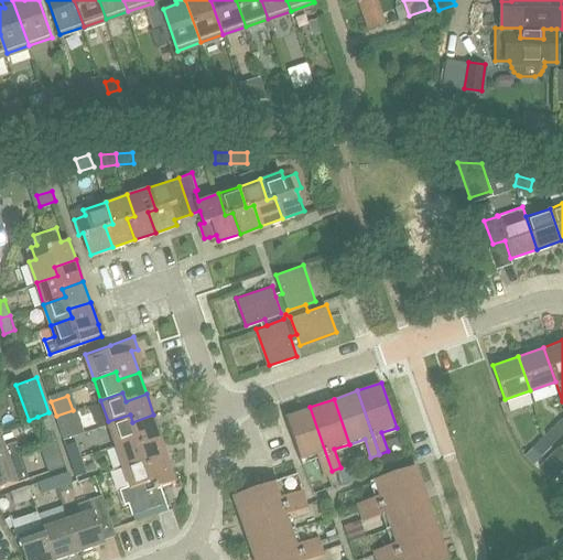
[(332,471),(310,407),(287,416),(302,461),(317,456),(323,473),(332,471)]
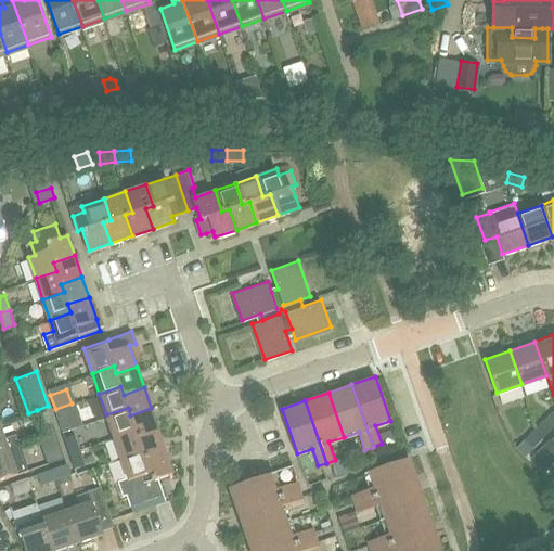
[(72,404),(55,409),(63,431),(75,426),(73,421),(77,420),(72,404)]
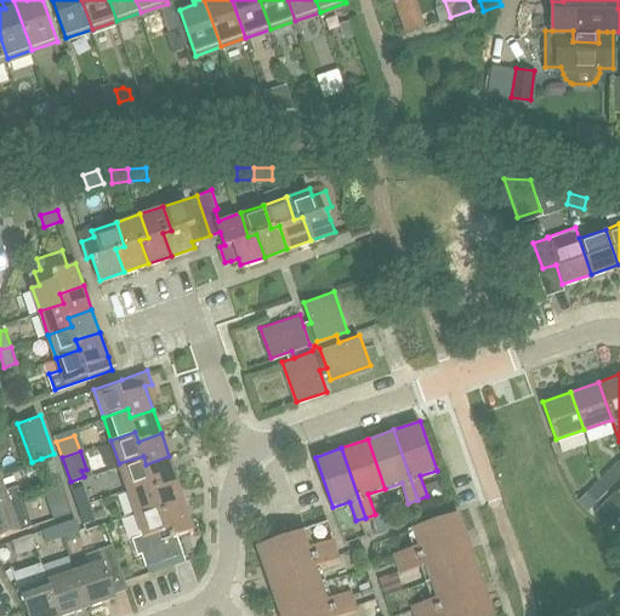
[(51,485),(63,482),(53,454),(41,458),(51,485)]
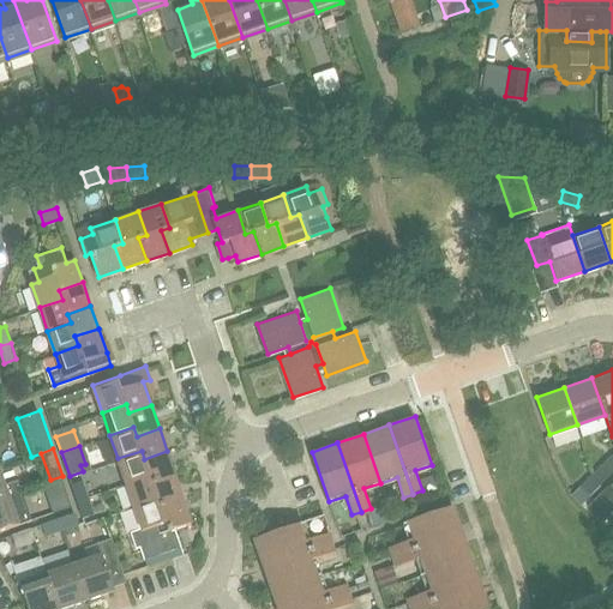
[(175,475),(167,451),(144,459),(142,451),(118,458),(126,482),(149,474),(152,482),(175,475)]
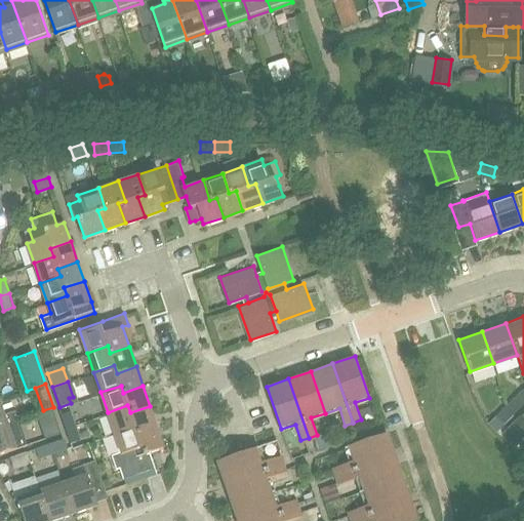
[(523,388),(507,404),(514,411),(523,400),(523,388)]
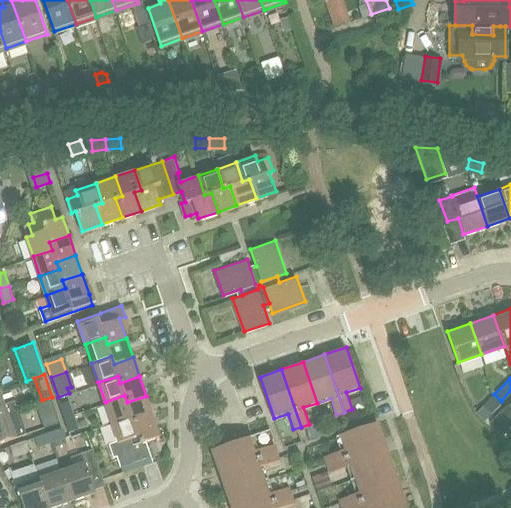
[(16,399),(4,403),(0,390),(0,414),(19,408),(16,399)]
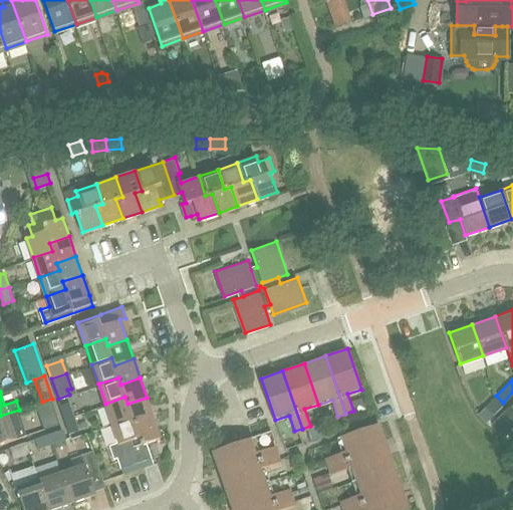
[(503,403),(496,396),(486,406),(493,413),(503,403)]
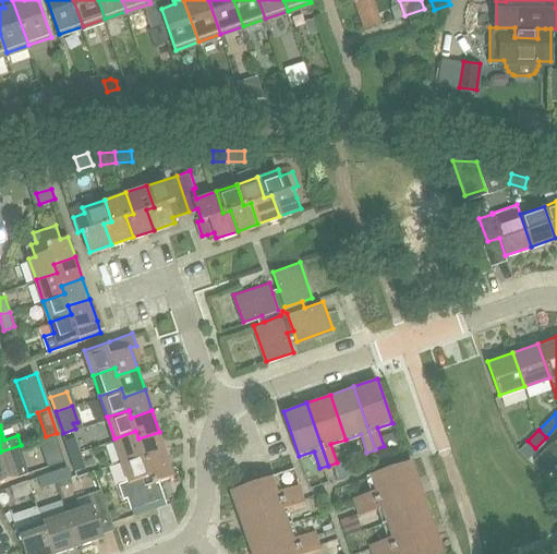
[(166,453),(159,432),(138,438),(135,431),(114,438),(121,459),(143,452),(145,459),(166,453)]
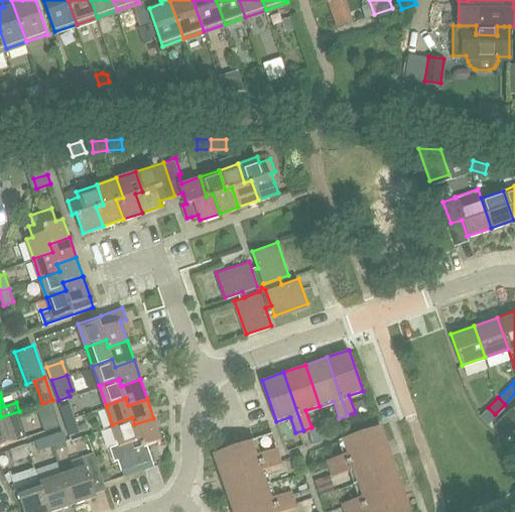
[(59,406),(65,419),(76,415),(71,402),(59,406)]
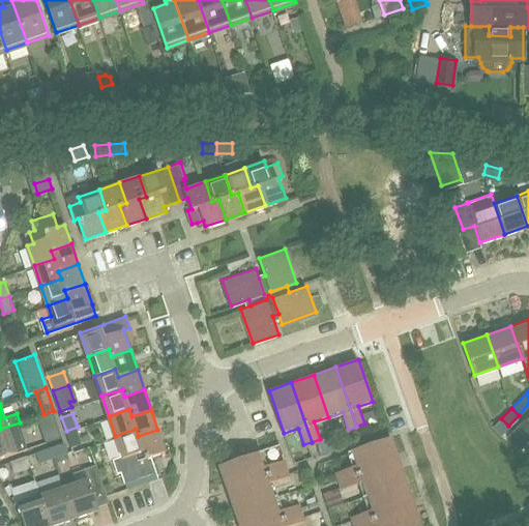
[(0,456),(28,447),(20,422),(0,429),(0,456)]
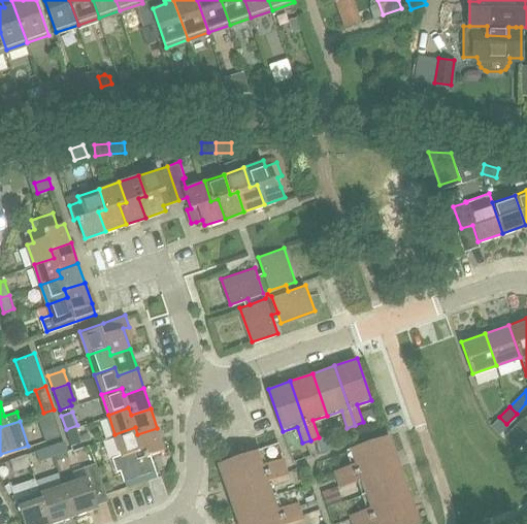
[(526,431),(518,422),(505,433),(518,446),(526,436),(526,431)]
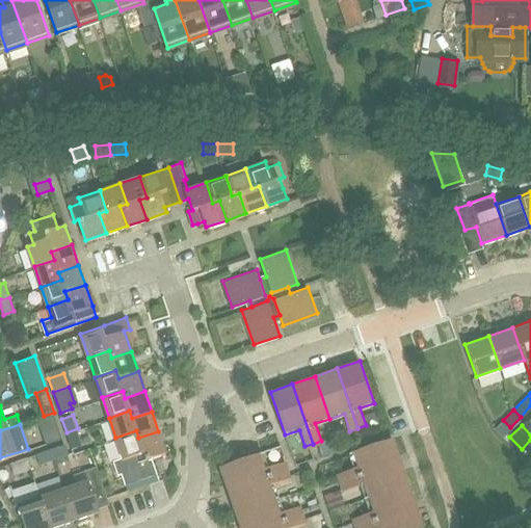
[(62,437),(59,428),(44,433),(47,443),(62,437)]
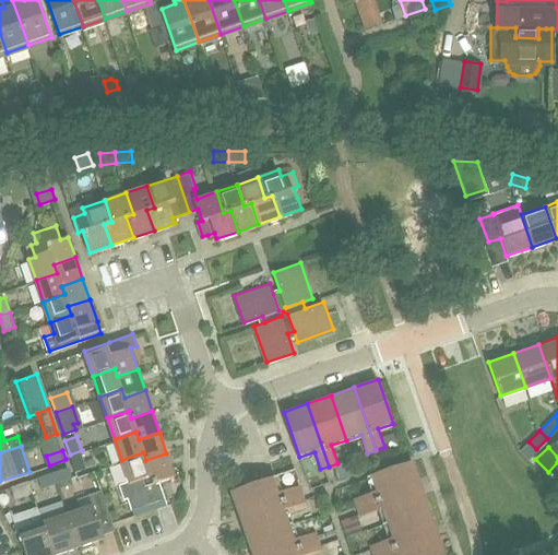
[(82,450),(70,455),(75,470),(86,465),(82,450)]
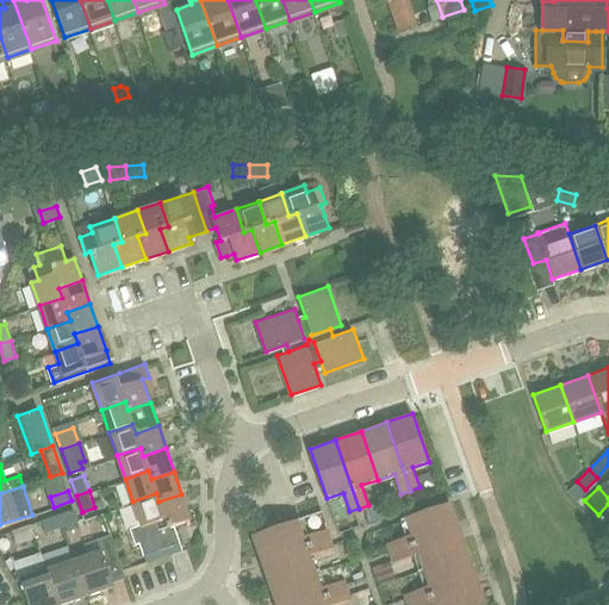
[(190,517),(181,494),(159,501),(156,493),(132,501),(140,522),(129,526),(135,542),(138,541),(143,554),(180,541),(174,523),(190,517)]
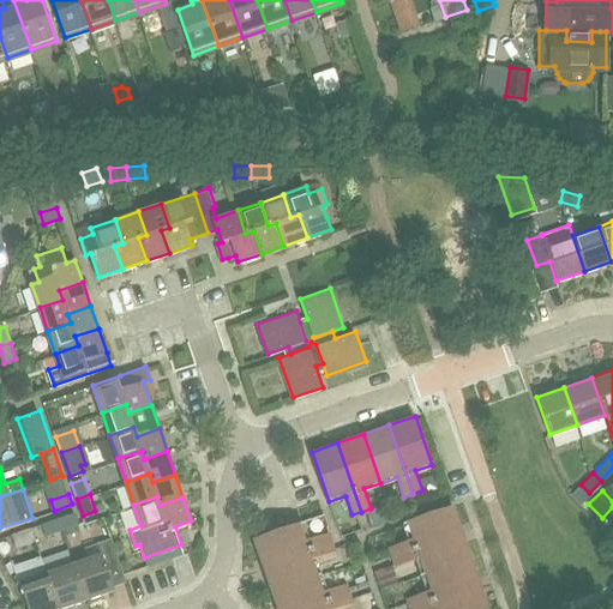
[(392,555),(462,531),(452,505),(446,506),(403,522),(409,538),(389,546),(392,555)]
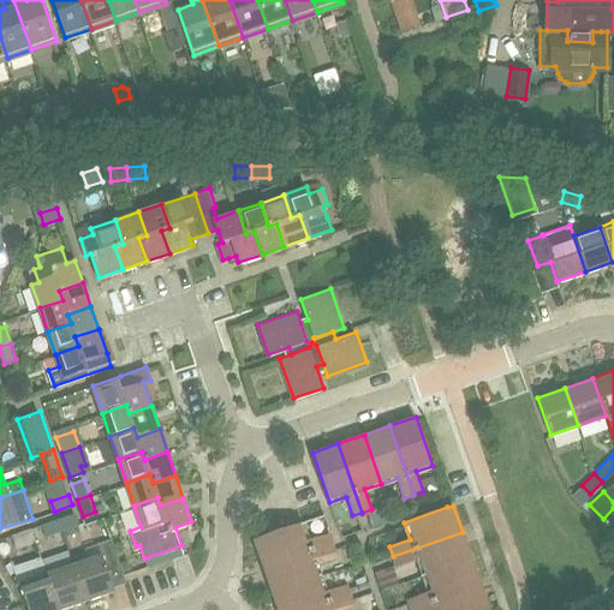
[(59,516),(63,528),(79,524),(76,512),(59,516)]
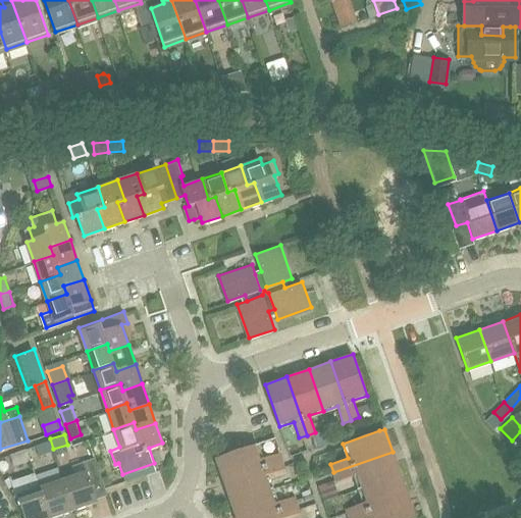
[(53,449),(50,438),(36,444),(39,454),(53,449)]
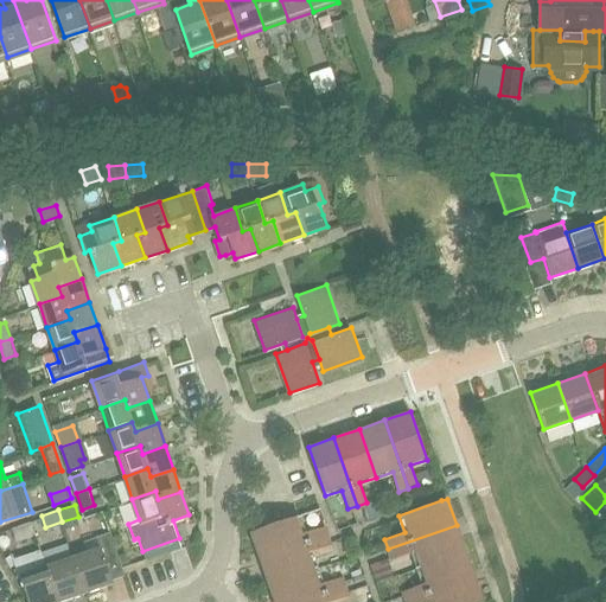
[(329,533),(325,524),(306,531),(300,514),(255,530),(250,531),(260,557),(329,533)]
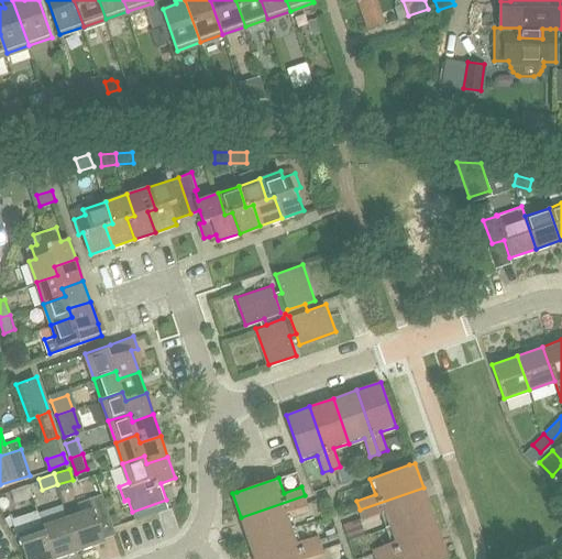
[(32,493),(29,482),(13,488),(18,499),(32,493)]
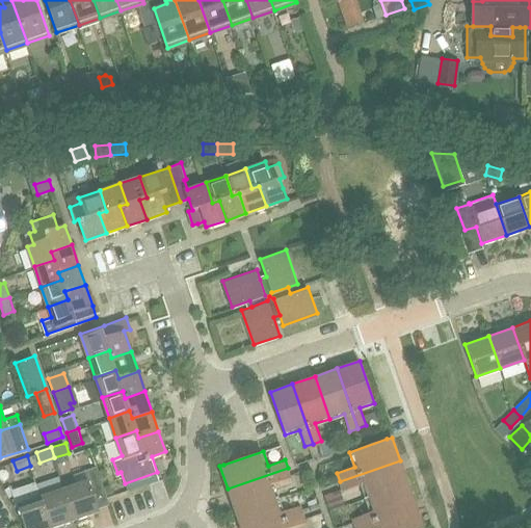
[(365,497),(407,482),(400,460),(340,481),(343,490),(360,483),(365,497)]
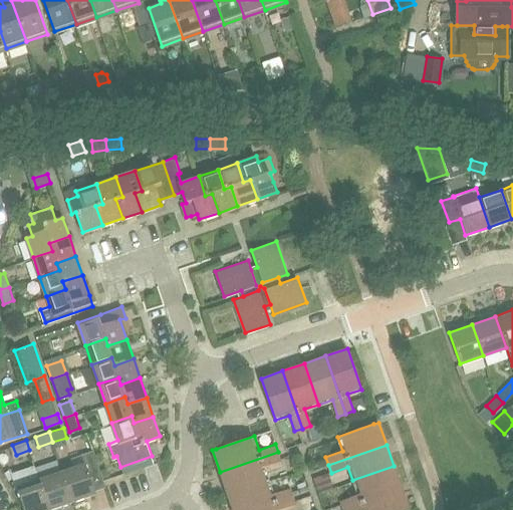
[(90,477),(101,474),(93,449),(81,453),(82,456),(72,459),(75,467),(62,471),(72,501),(95,493),(90,477)]
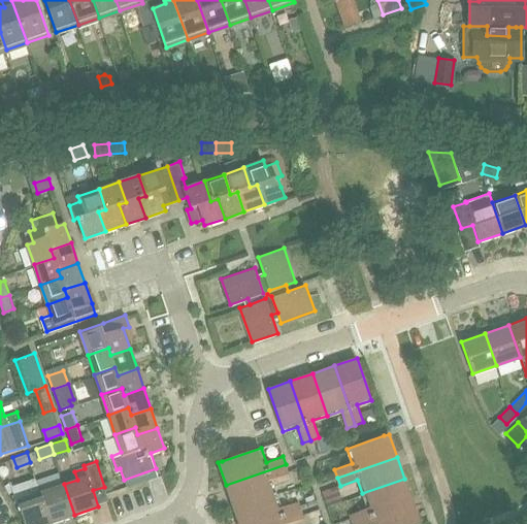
[(276,492),(271,479),(289,472),(286,464),(226,485),(233,508),(276,492)]
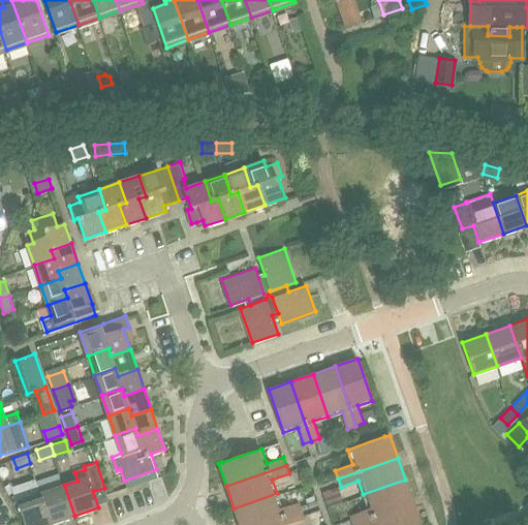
[(47,524),(52,524),(41,493),(36,477),(11,486),(14,494),(12,494),(16,503),(18,502),(25,524),(47,524)]
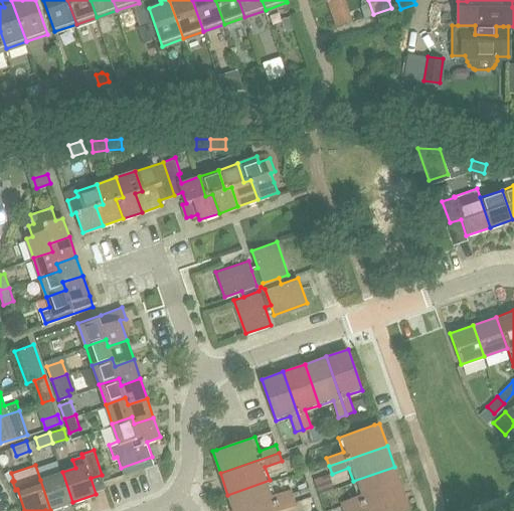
[(401,488),(394,467),(353,481),(357,495),(341,501),(344,508),(401,488)]
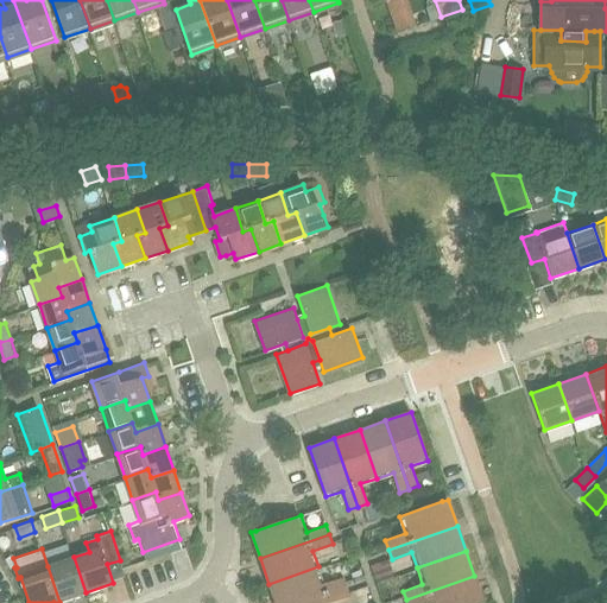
[(74,557),(48,566),(59,602),(86,592),(74,557)]
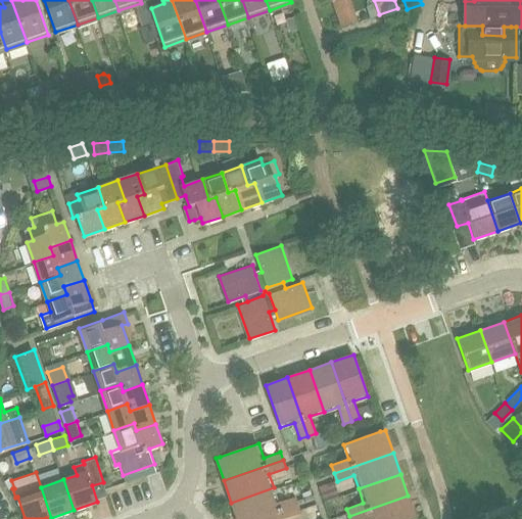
[(279,502),(274,487),(231,503),(237,518),(253,518),(298,504),(295,496),(279,502)]
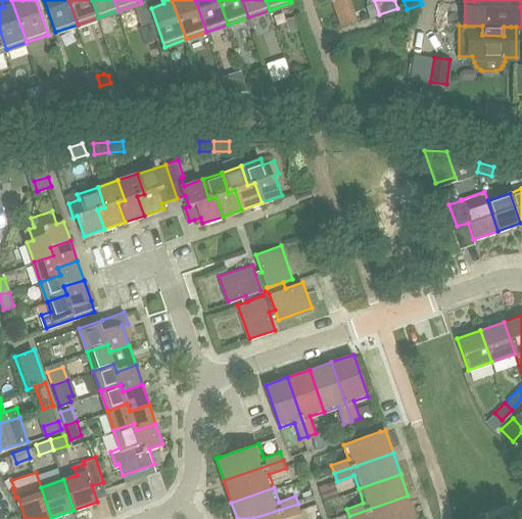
[(414,518),(416,518),(408,496),(349,516),(349,518),(367,518),(369,518),(368,518),(414,518)]
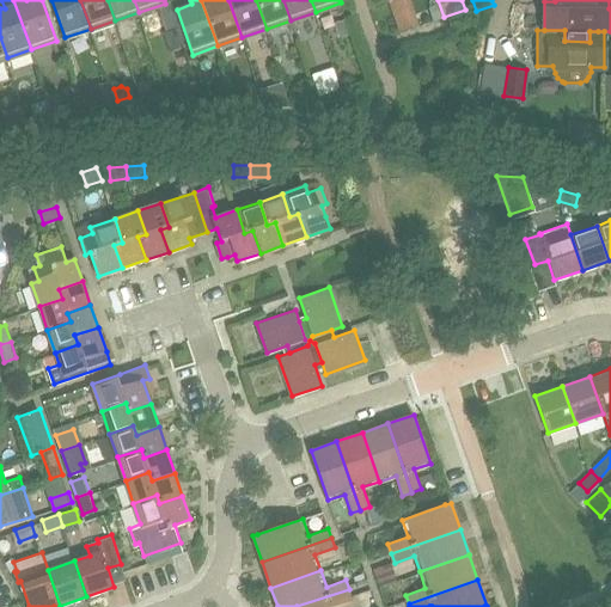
[(333,606),(352,599),(349,589),(297,606),(333,606)]
